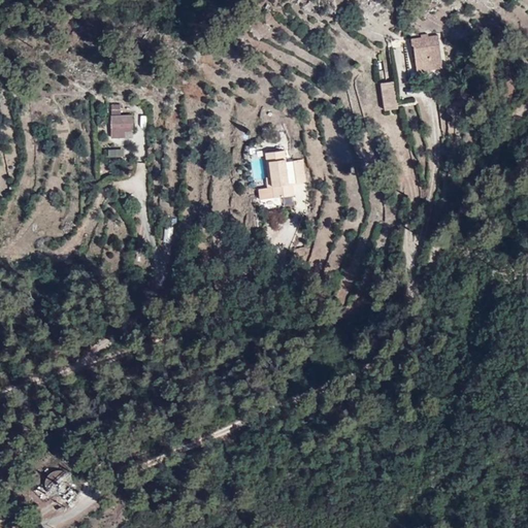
[(413,39),(413,50),(418,50),(418,72),(443,71),(441,37),(413,39)]
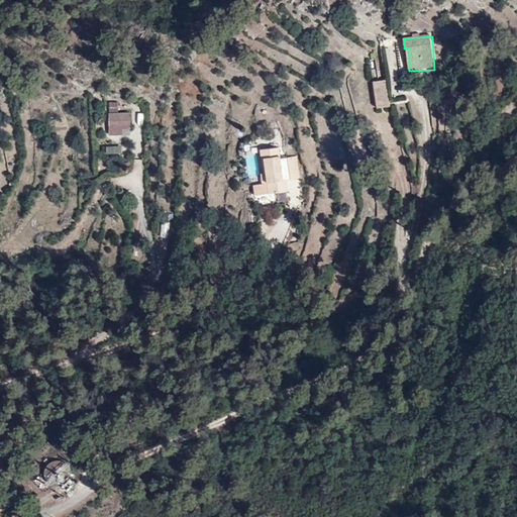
[(388,100),(386,77),(373,79),(375,101),(388,100)]
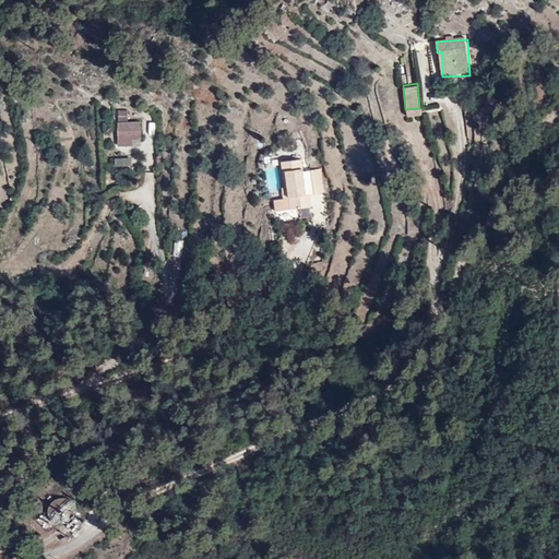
[(117,110),(117,121),(128,121),(127,109),(117,110)]
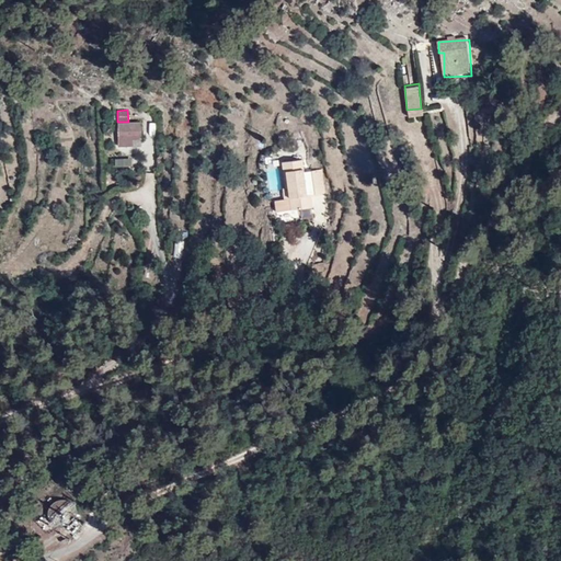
[(121,141),(134,139),(142,139),(140,122),(117,124),(121,141)]
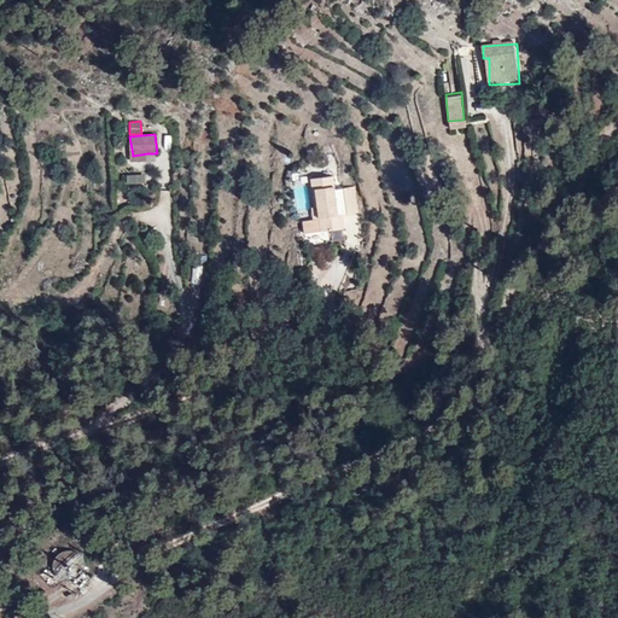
[(126,185),(145,185),(144,175),(126,175),(126,185)]
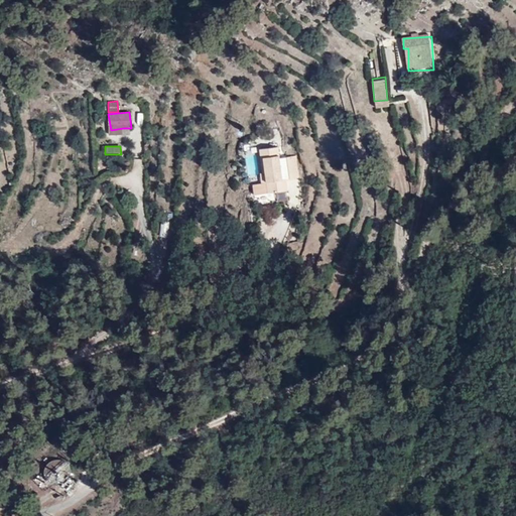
[(259,151),(264,177),(267,177),(268,183),(270,194),(288,190),(286,178),(282,178),(278,158),(276,148),(259,151)]
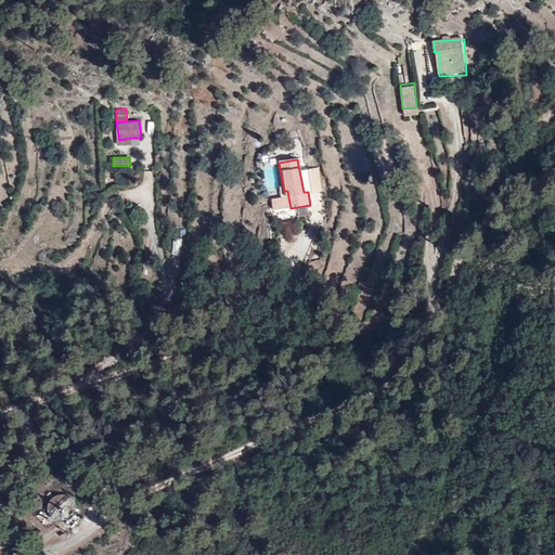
[(322,190),(318,167),(307,169),(312,192),(322,190)]
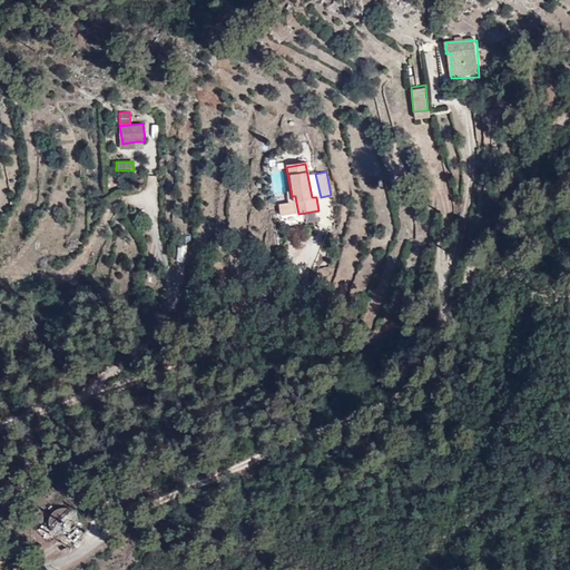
[(307,175),(312,197),(316,197),(321,197),(315,174),(307,175)]
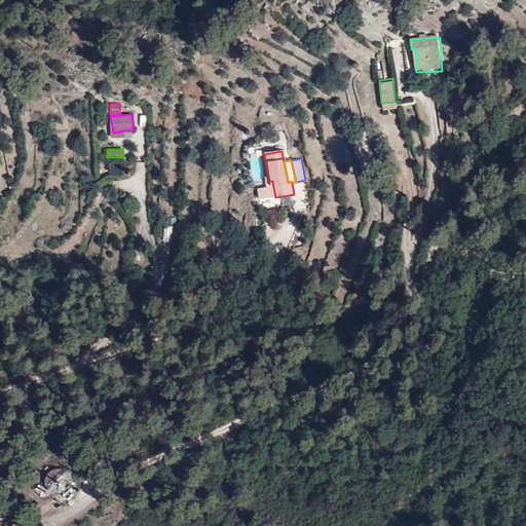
[(163,226),(162,241),(170,242),(171,227),(163,226)]
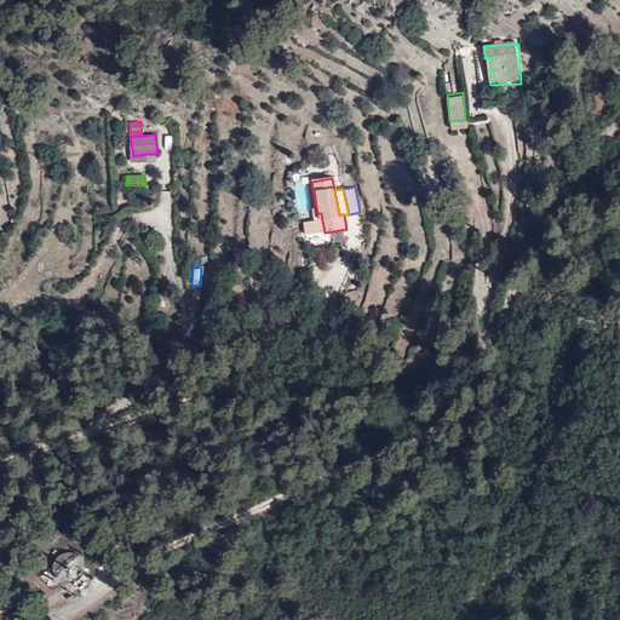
[(75,583),(82,574),(81,563),(76,556),(64,555),(53,564),(55,575),(64,585),(75,583)]
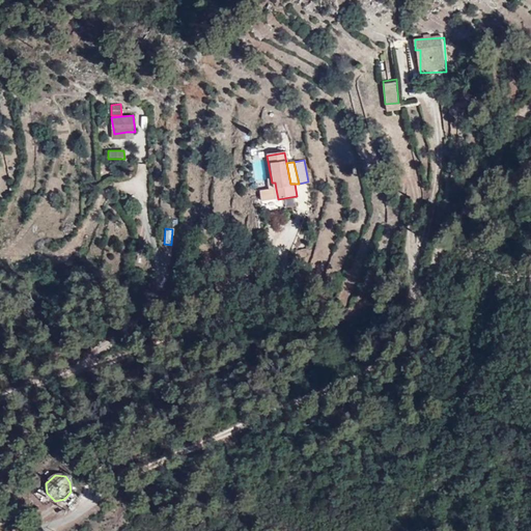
[(78,499),(71,492),(64,499),(71,505),(78,499)]
